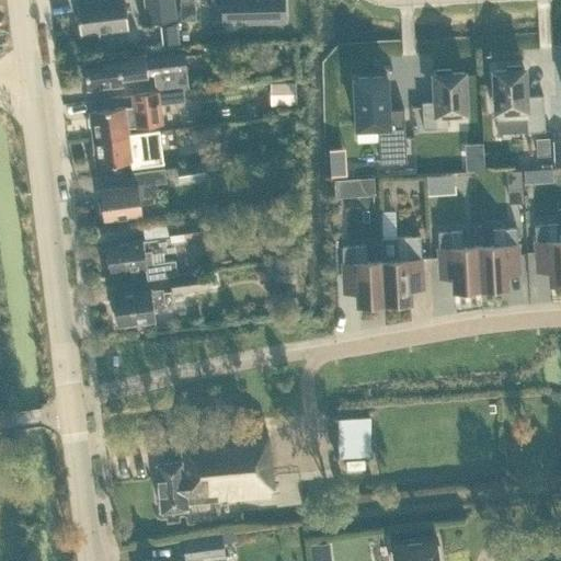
[(99,0),(75,3),(79,35),(127,29),(124,0),(99,0)]
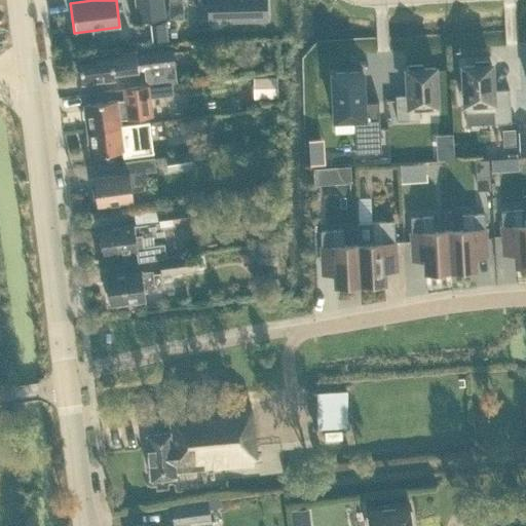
[(137,0),(140,22),(164,19),(161,0),(137,0)]
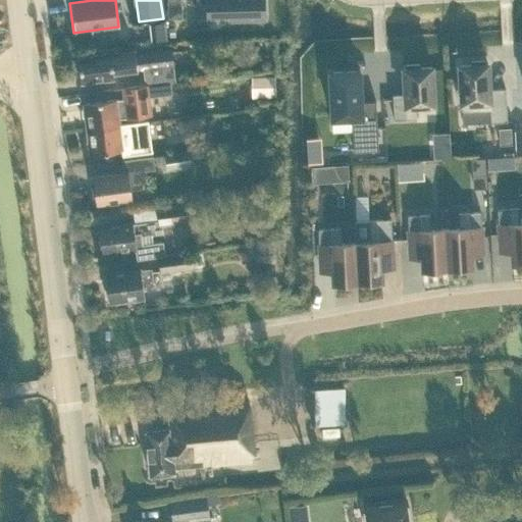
[(262,0),(189,0),(189,4),(206,3),(206,19),(263,18),(262,0)]
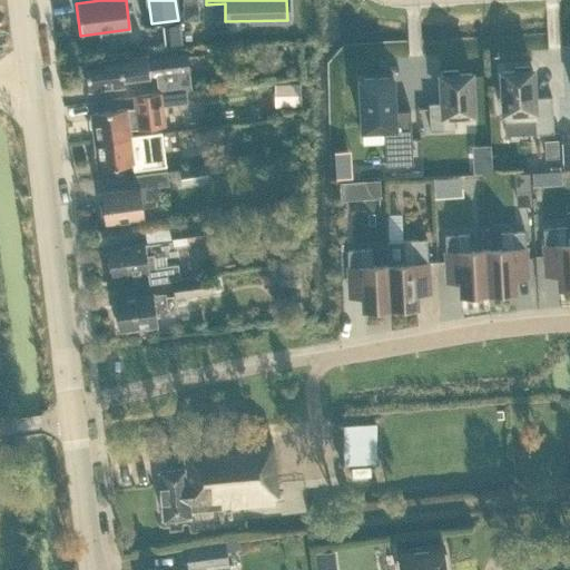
[(173,72),(172,59),(146,62),(146,56),(84,64),(87,90),(123,86),(123,80),(155,76),(157,94),(183,89),(184,90),(190,89),(188,70),(173,72)]
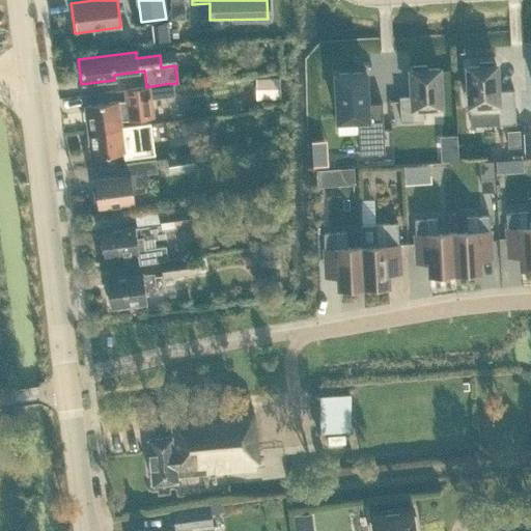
[(513,90),(509,90),(497,91),(496,64),(493,64),(493,61),(478,62),(478,65),(467,66),(468,88),(464,88),(465,103),(468,103),(469,113),(497,111),(498,124),(514,123),(513,90)]
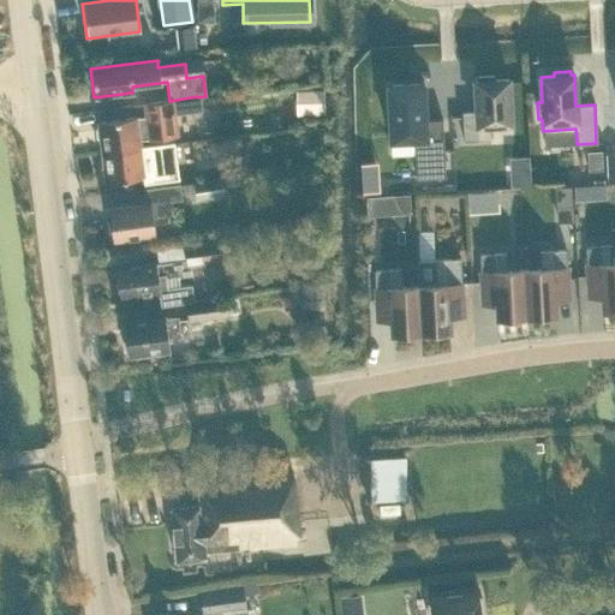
[(477,81),(473,81),(476,112),(461,112),(463,142),(489,139),(488,125),(509,124),(507,79),(494,79),(493,76),(476,77),(477,81)]
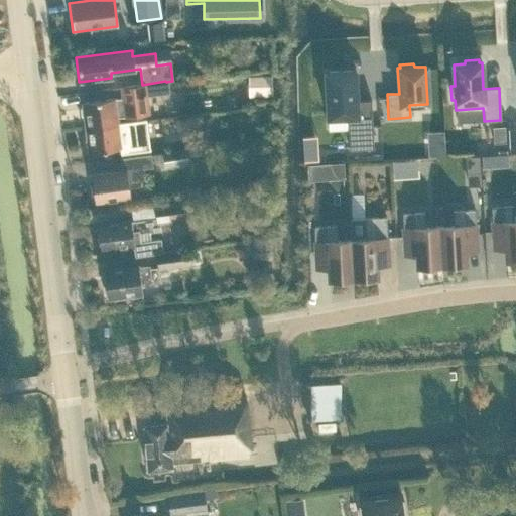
[(355,70),(325,72),(327,119),(327,131),(348,131),(349,150),(373,148),(370,101),(356,101),(355,70)]
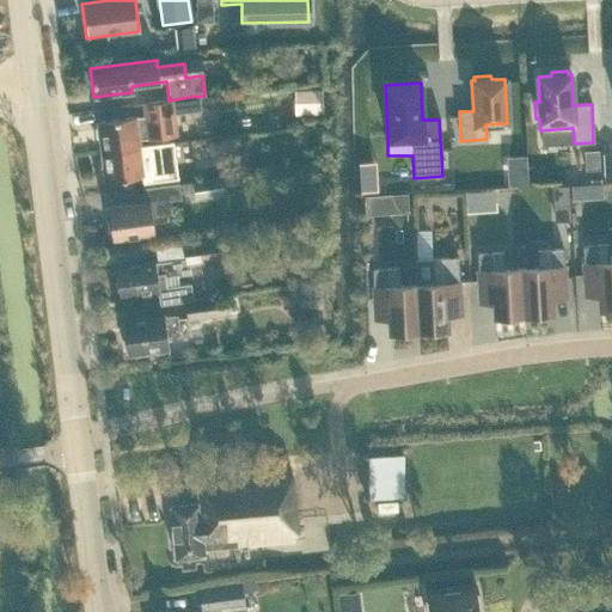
[(322,89),(307,90),(308,114),(322,112),(322,89)]
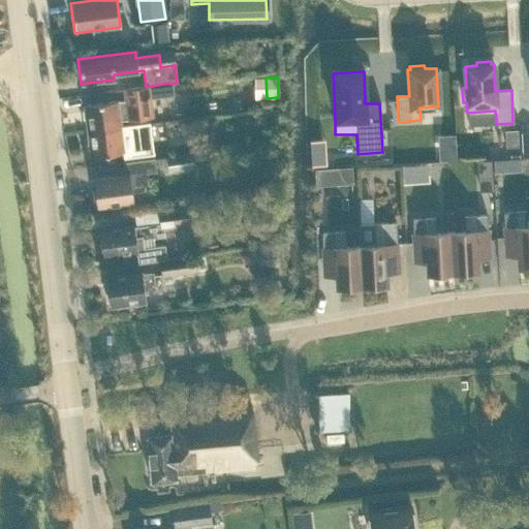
[(172,95),(170,84),(169,83),(146,87),(123,89),(124,100),(116,101),(116,100),(84,104),(87,130),(119,126),(118,120),(126,119),(126,120),(152,117),(149,98),(172,95)]
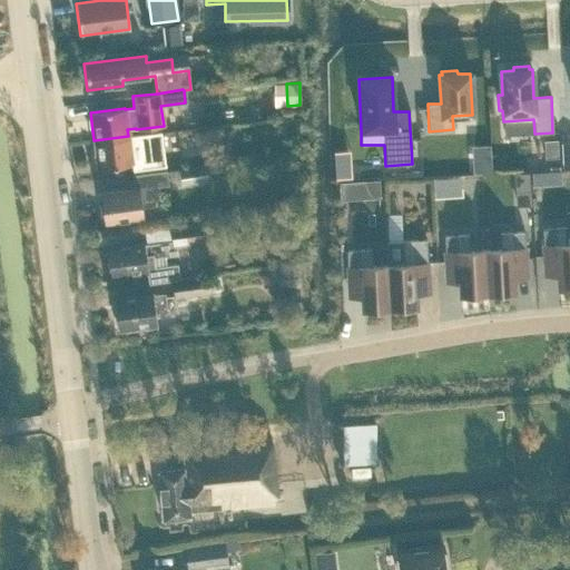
[(218,149),(229,147),(227,124),(215,125),(218,149)]
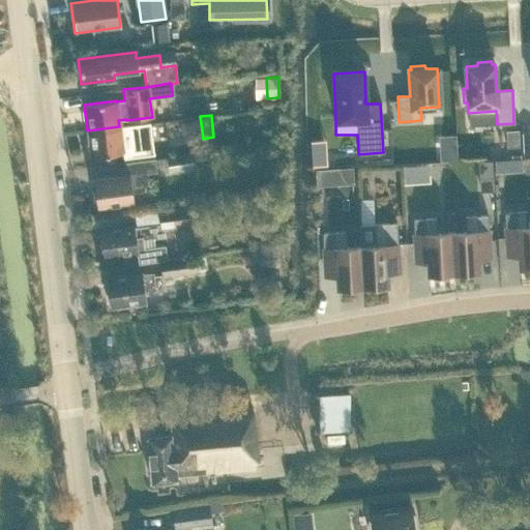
[(87,130),(90,156),(122,152),(123,158),(153,155),(149,123),(119,126),(87,130)]
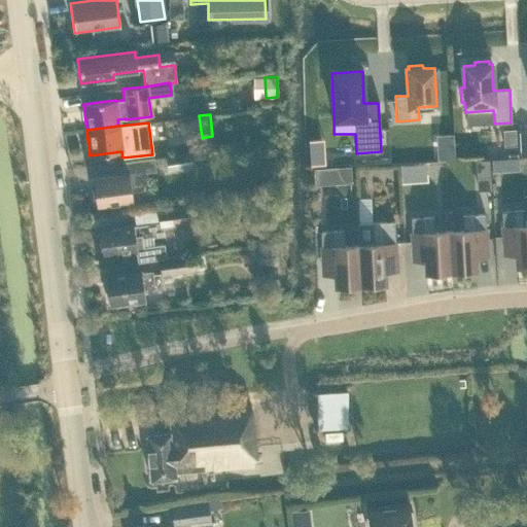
[(440,153),(456,153),(455,128),(438,129),(440,153)]
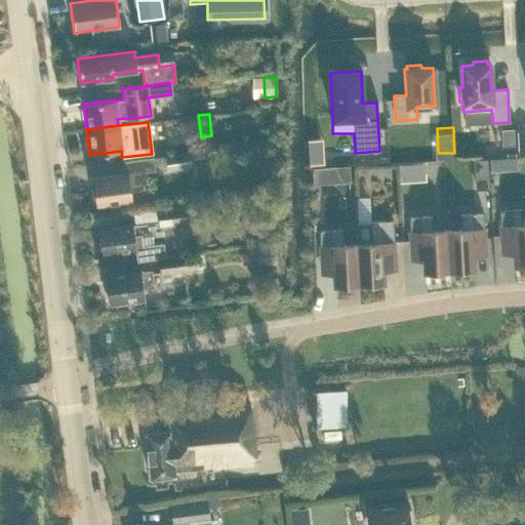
[(513,128),(500,129),(501,146),(514,146),(513,128)]
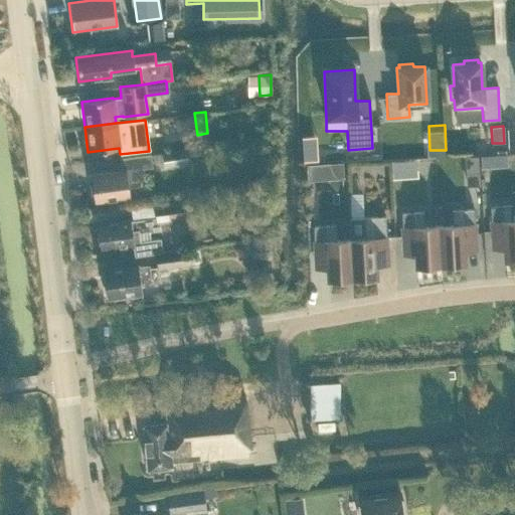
[(188,165),(187,149),(161,152),(163,168),(188,165)]
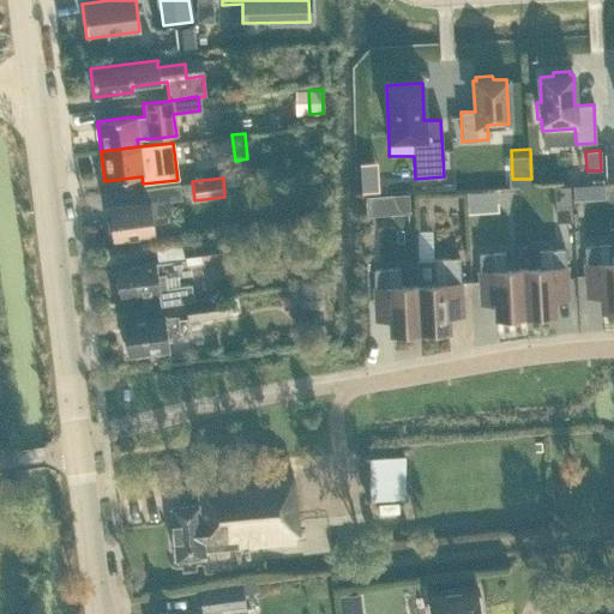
[(169,200),(180,199),(178,184),(143,188),(145,203),(108,208),(113,241),(154,236),(151,216),(170,214),(169,200)]
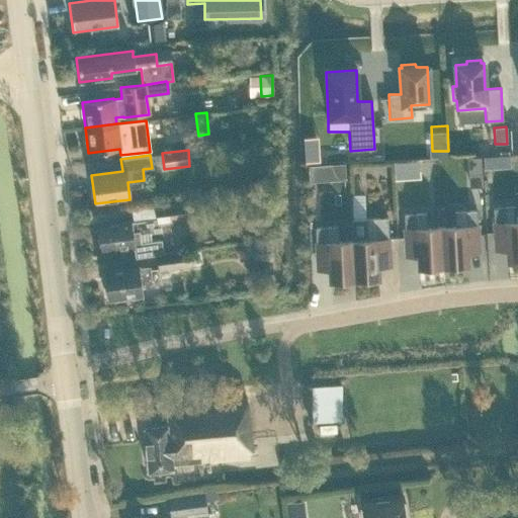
[(484,169),(497,168),(497,156),(483,157),(484,169)]
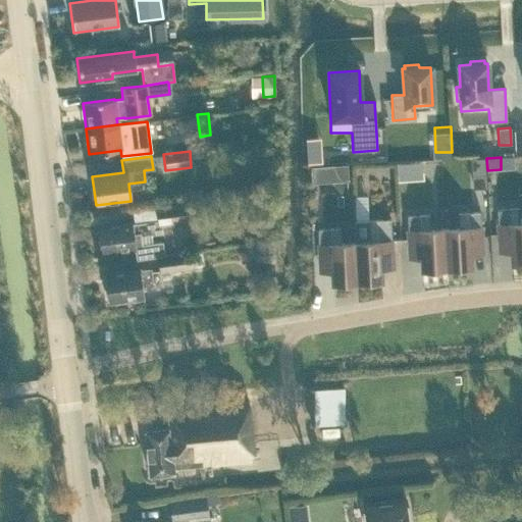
[(484,158),(470,159),(471,177),(485,177),(484,158)]
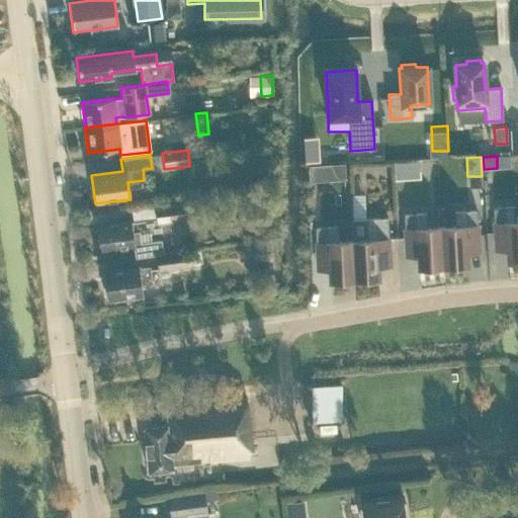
[(407,161),(394,162),(394,180),(408,179),(407,161)]
